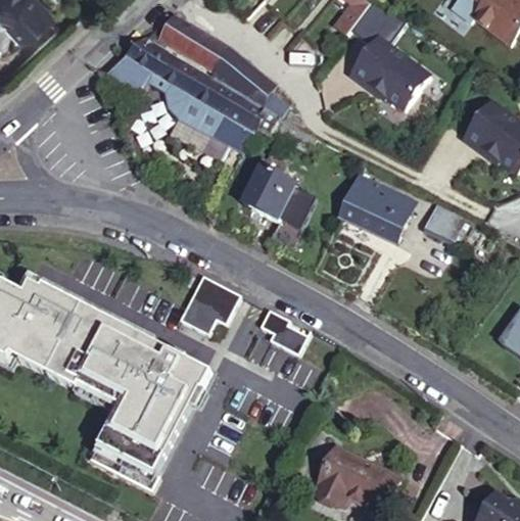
[(17,37),(49,5),(44,0),(0,0),(0,20),(4,22),(17,37)]
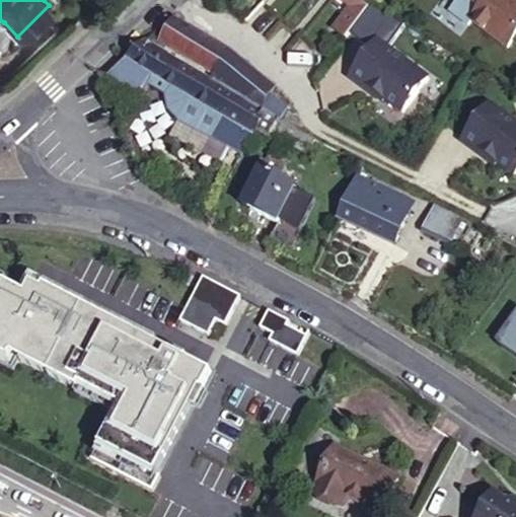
[(347,29),(365,3),(361,0),(348,0),(335,20),(347,29)]
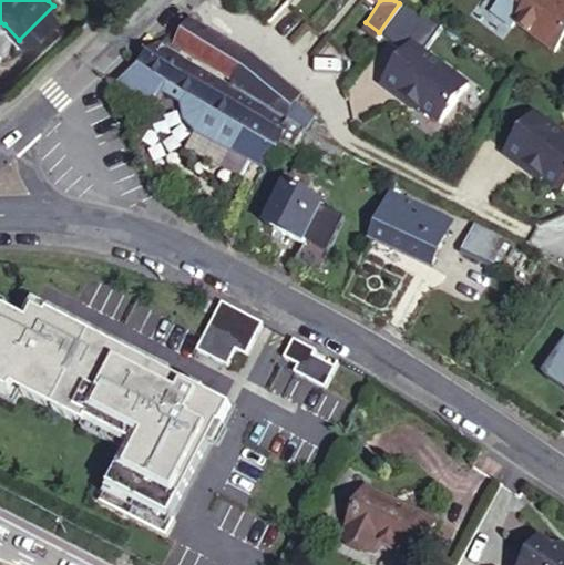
[(513,0),(521,6),(511,17),(551,49),(563,30),(563,0),(513,0)]
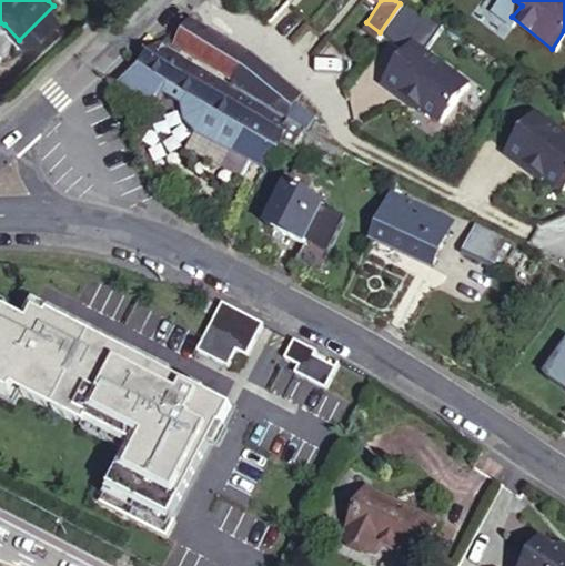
[(230,86),(286,119),(305,129),(313,115),(293,100),(299,92),(263,62),(192,18),(175,44),(232,81),(230,86)]
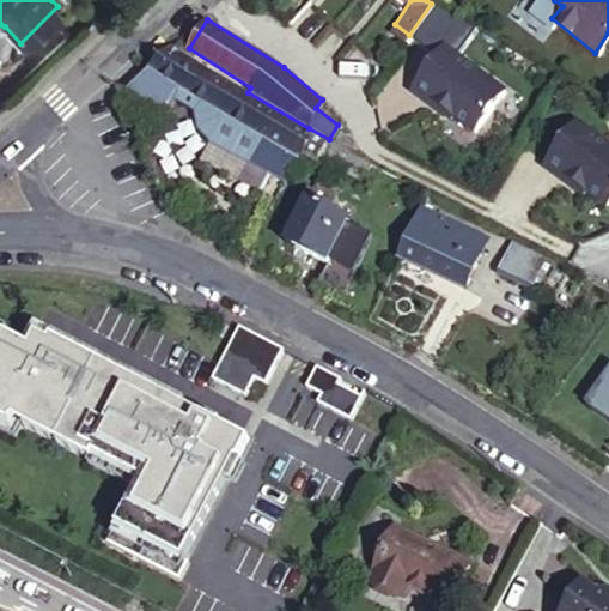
[(294,151),(309,128),(248,92),(172,44),(127,89),(168,113),(175,98),(194,110),(192,127),(205,139),(249,163),(256,149),(287,167),(291,158),(294,151)]
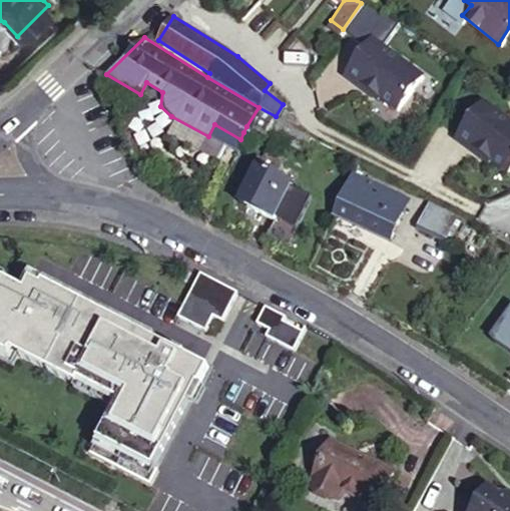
[(370,37),(345,71),(395,107),(419,73),(370,37)]
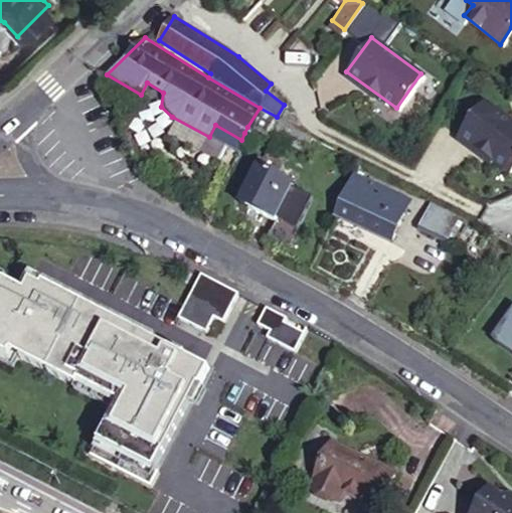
[(141,95),(107,74),(103,78),(102,82),(113,116),(141,95)]
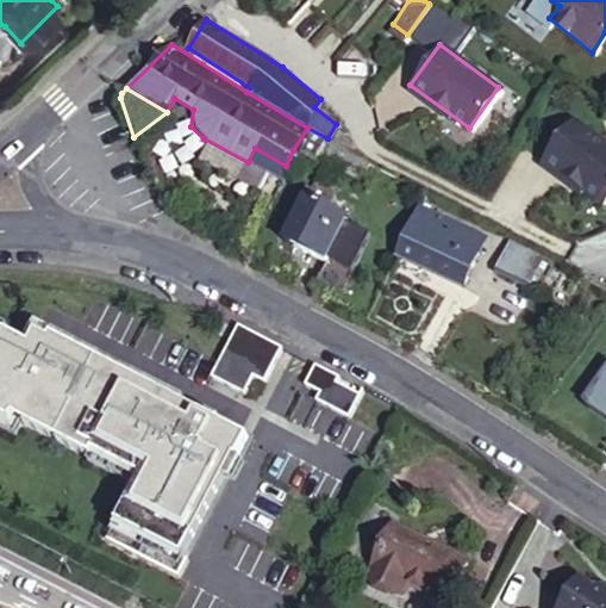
[(541,156),(600,199),(605,191),(605,141),(570,116),(541,156)]
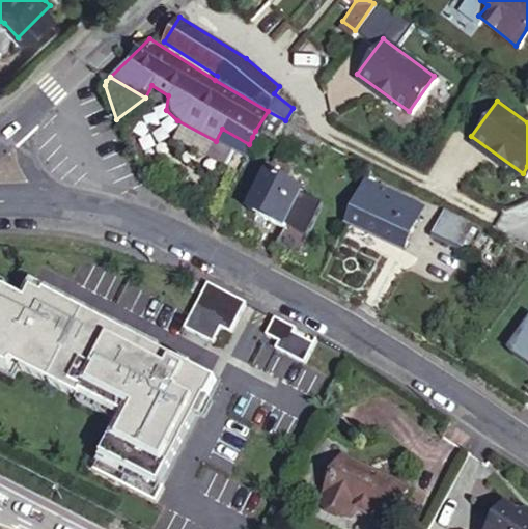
[(285,120),(268,111),(255,131),(252,137),(268,146),(273,139),(310,160),(322,140),(285,120)]
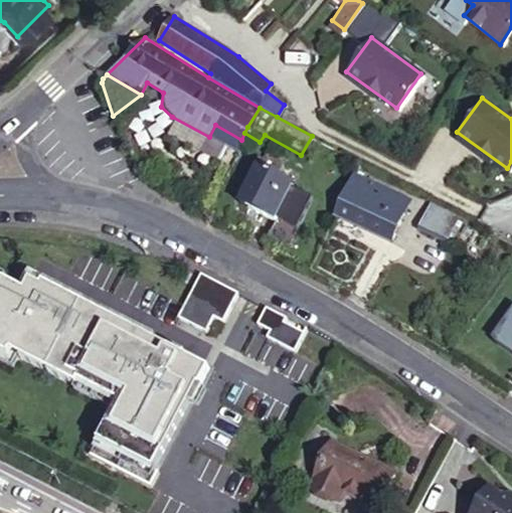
[(184,132),(166,165),(201,183),(219,150),(184,132)]
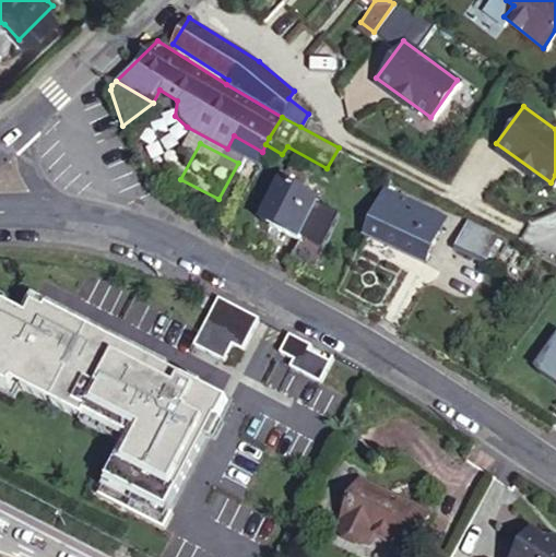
[(157,181),(163,170),(151,163),(144,174),(157,181)]
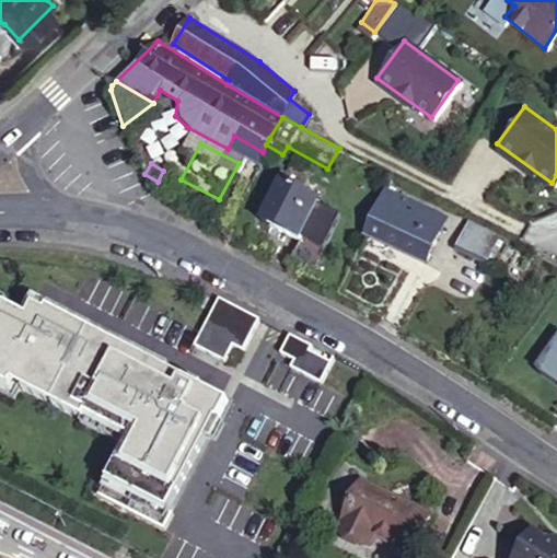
[(258,216),(294,234),(298,235),(316,198),(278,177),(258,216)]
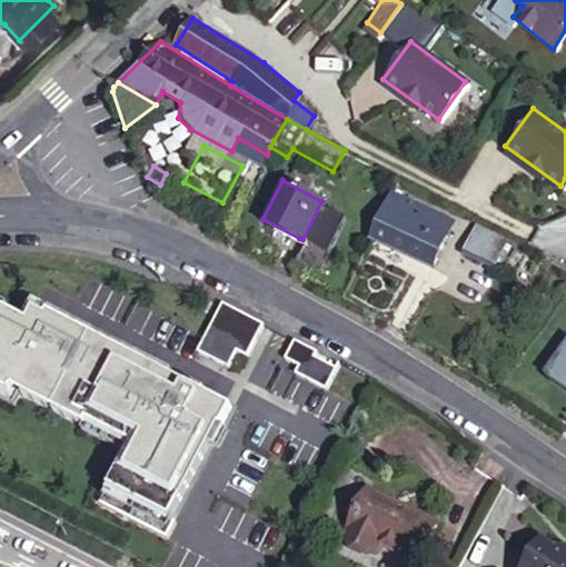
[(391,194),(370,236),(430,267),(453,225),(391,194)]
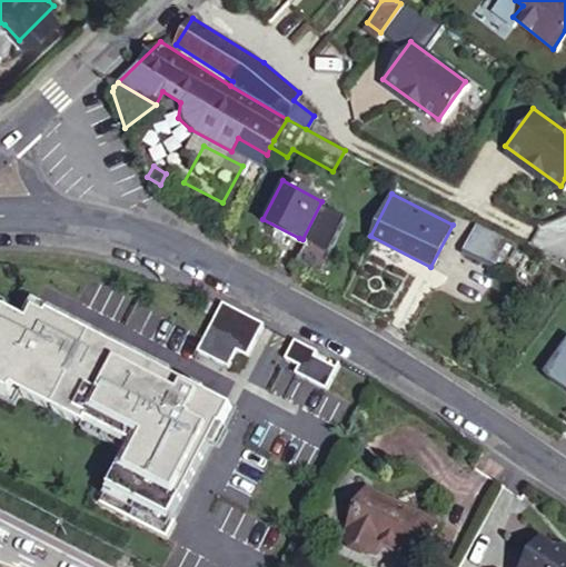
[(504,242),(475,228),(463,250),(492,266),(504,242)]
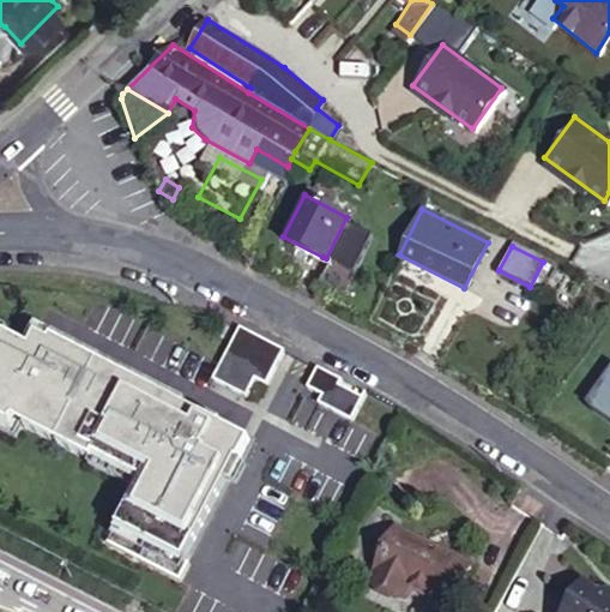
[(120,283),(109,279),(106,286),(116,291),(120,283)]
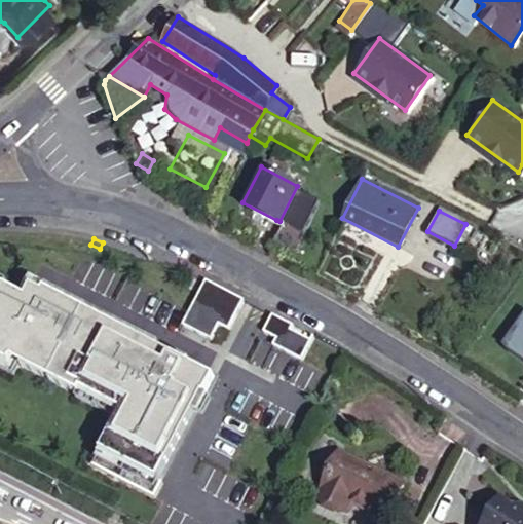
[(209,334),(215,323),(225,328),(239,297),(202,279),(182,322),(209,334)]
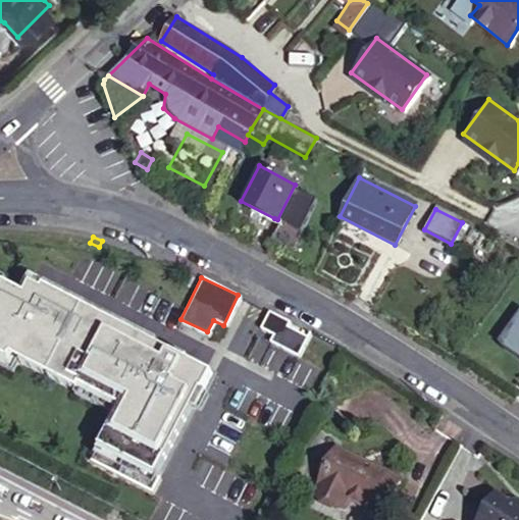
[(205,366),(23,284),(19,292),(0,281),(0,357),(119,411),(97,461),(152,485),(205,366)]
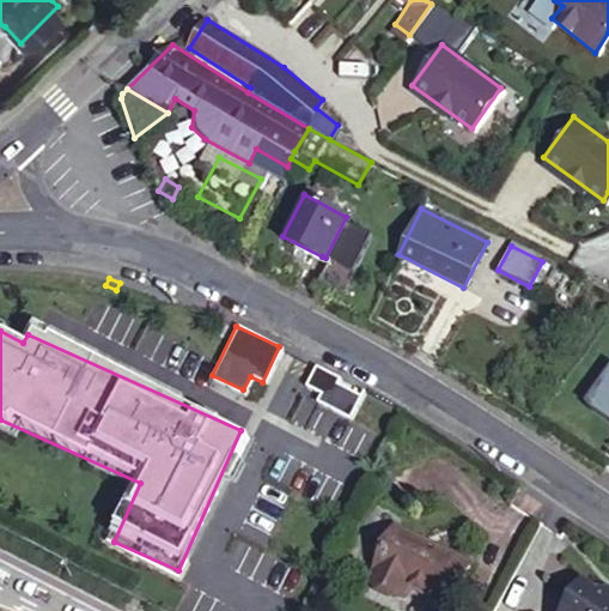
[(393,520),(369,573),(397,586),(402,578),(449,599),(469,557),(393,520)]
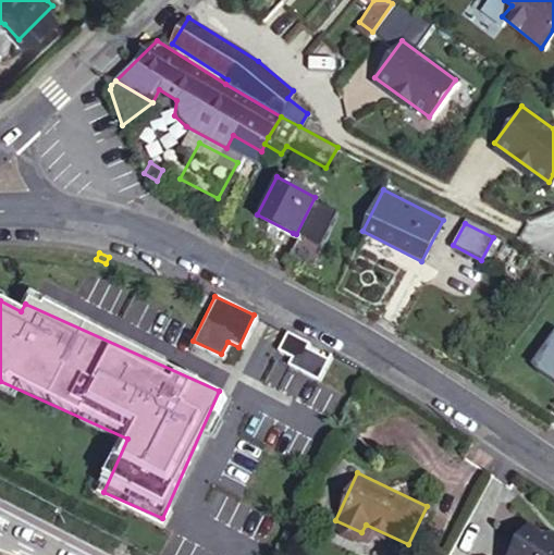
[(515,520),(492,554),(553,554),(553,537),(551,535),(548,540),(537,533),(515,520)]
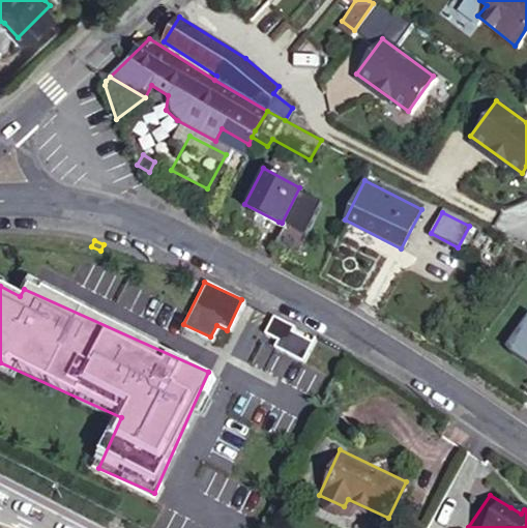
[(514,502),(510,507),(521,514),(524,509),(514,502)]
